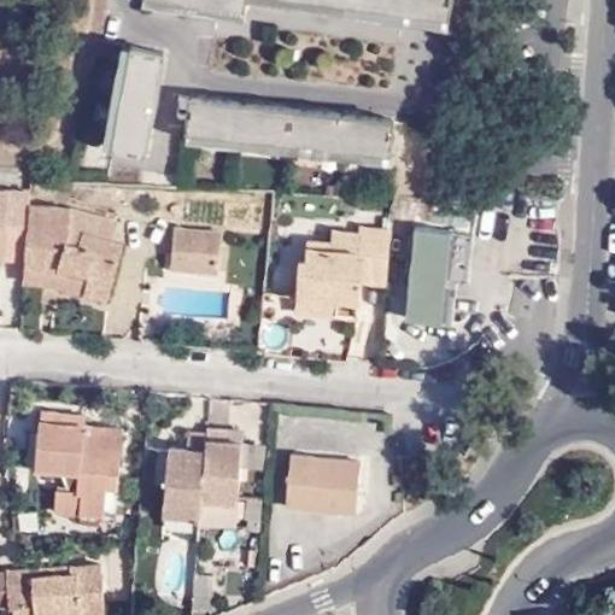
[(144,0),(142,5),(245,19),(246,7),(197,0),(144,0)]
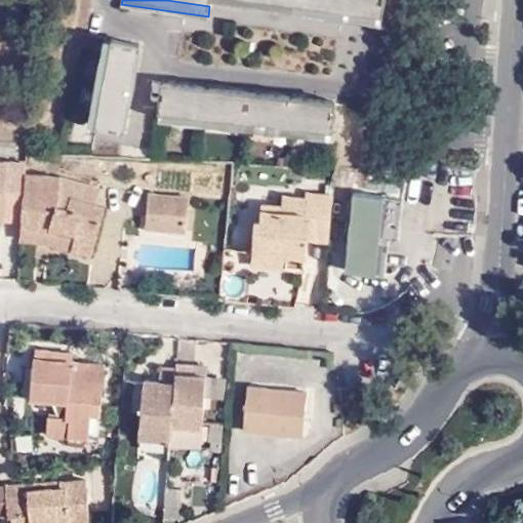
[(210,0),(284,0),(381,13),(383,0),(167,0),(209,6),(210,1),(210,0)]
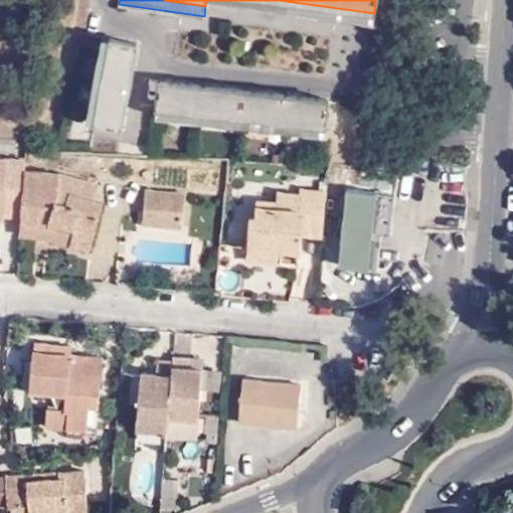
[(372,25),(374,13),(279,0),(206,0),(206,1),(372,25)]
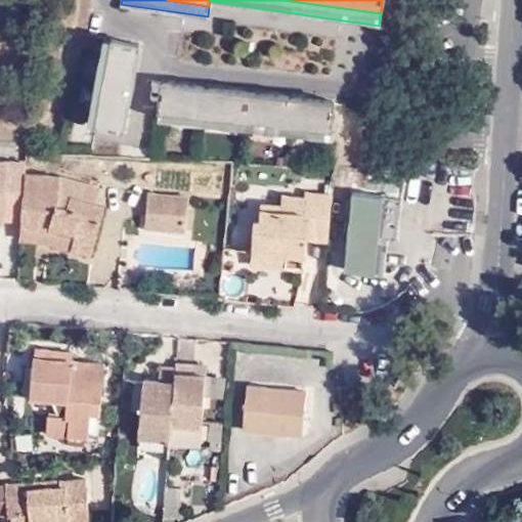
[(88,125),(97,127),(113,39),(104,38),(88,125)]
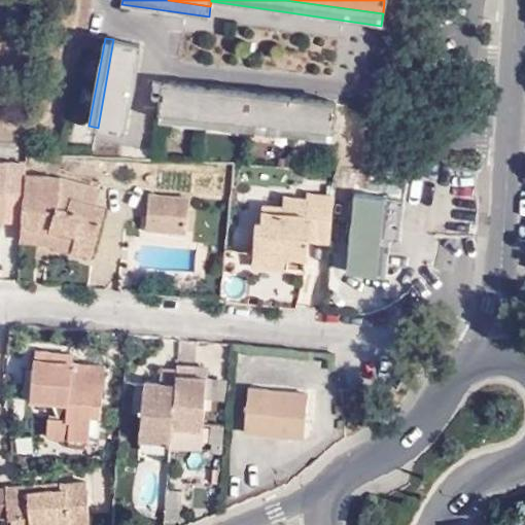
[(113,39),(98,128),(124,132),(139,44),(113,39)]
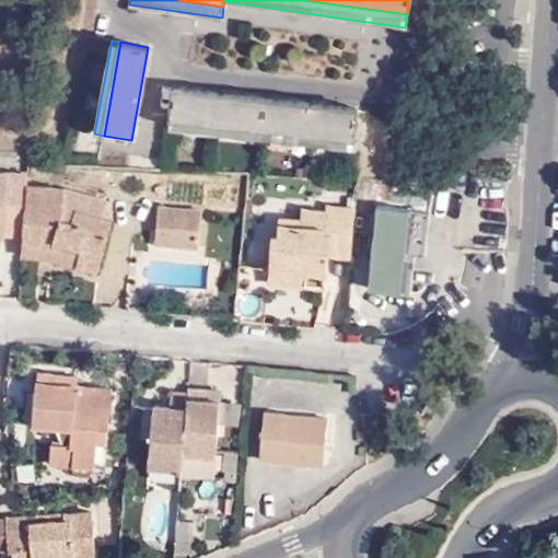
[(171,120),(352,140),(356,111),(174,91),(171,120)]
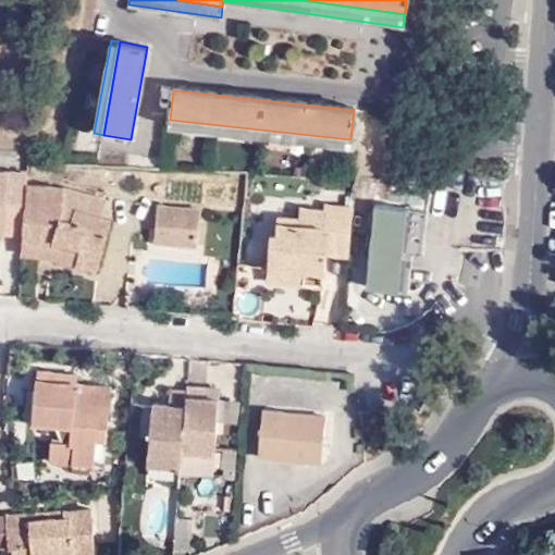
[(349,148),(350,139),(170,120),(170,128),(349,148)]
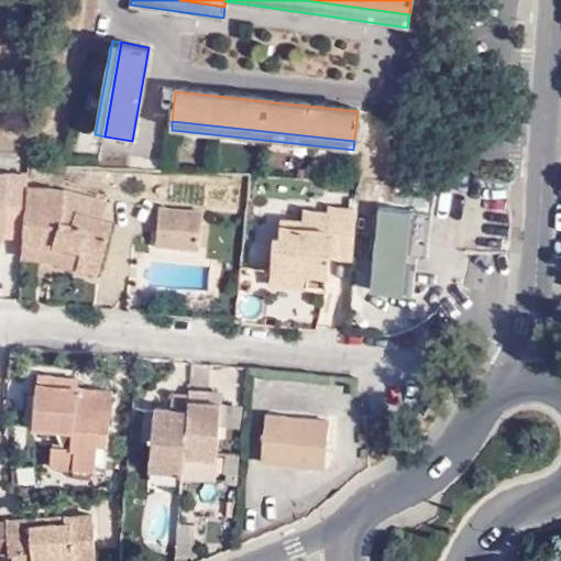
[(138,133),(140,157),(164,156),(162,131),(138,133)]
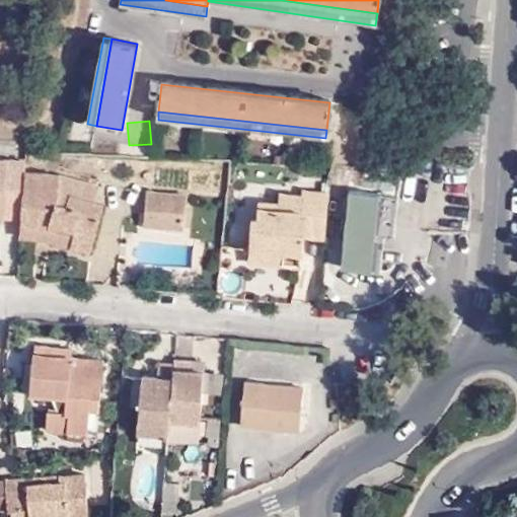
[(23,172),(24,163),(0,160),(0,225),(1,225),(1,220),(3,204),(20,206),(23,172)]
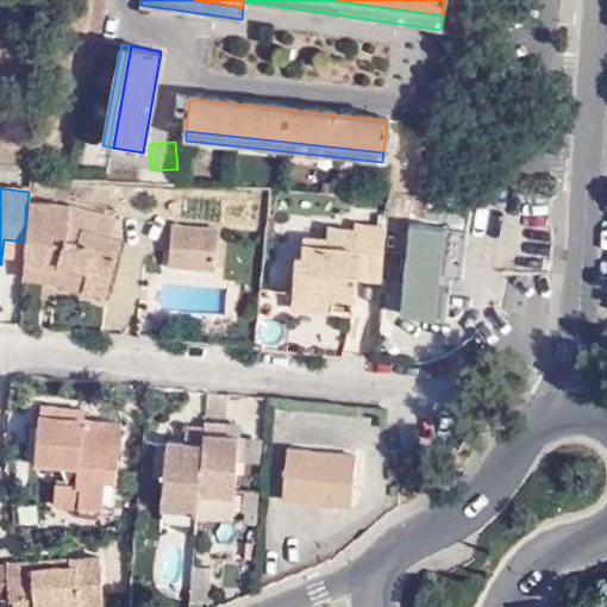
[(68,207),(27,202),(24,242),(23,261),(22,269),(54,271),(83,281),(80,292),(105,299),(121,239),(110,236),(116,219),(68,207)]
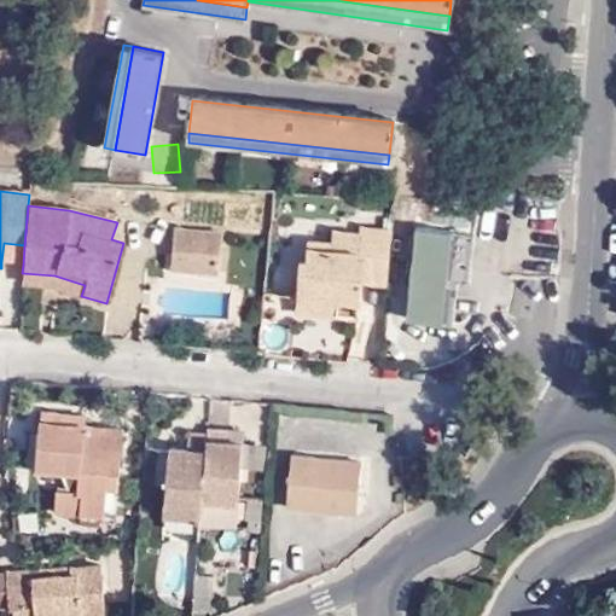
[(387,278),(391,230),(360,227),(360,233),(331,231),(330,242),(329,249),(307,247),(304,262),(300,261),(294,315),(356,321),(360,286),(358,285),(359,277),(387,278)]
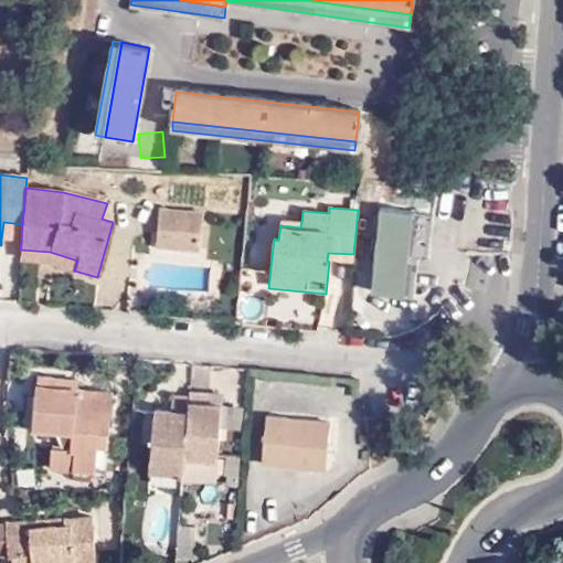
[(378,208),(372,258),(369,293),(412,298),(417,258),(428,259),(434,214),(378,208)]
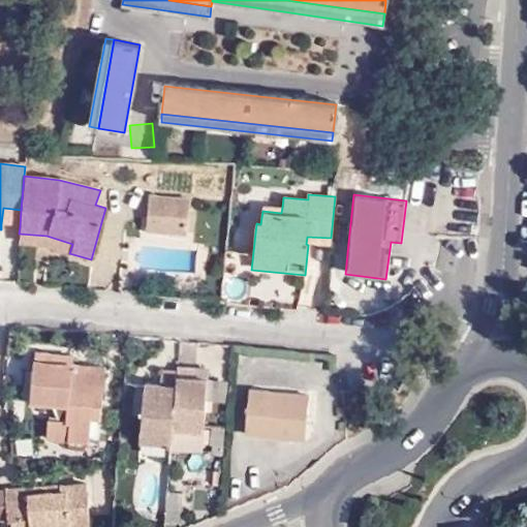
[(145,220),(187,224),(189,199),(148,195),(145,220)]
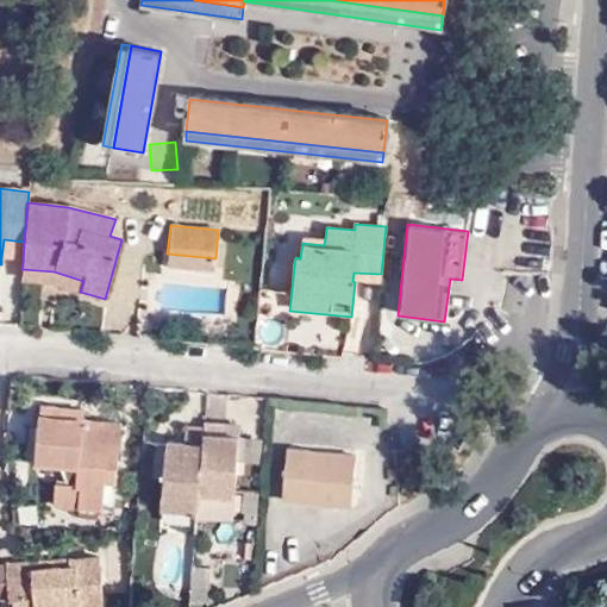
[(324,245),(325,238),(302,236),(302,243),(324,245)]
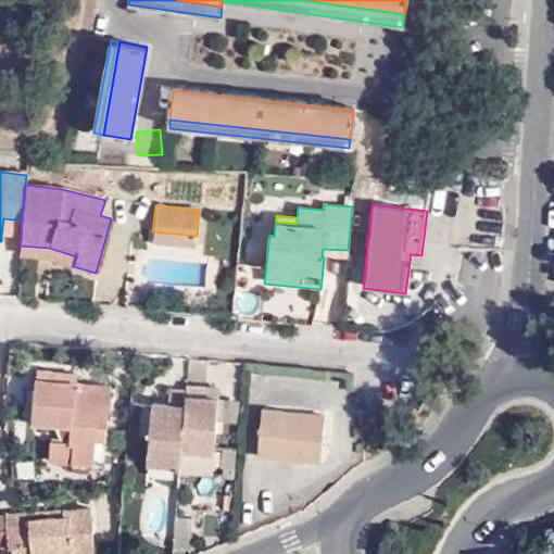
[(21,238),(22,221),(3,218),(1,236),(21,238)]
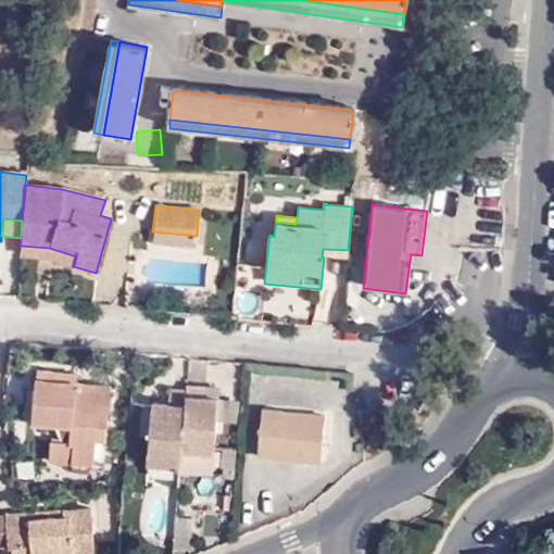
[(196,249),(197,236),(152,231),(151,244),(196,249)]
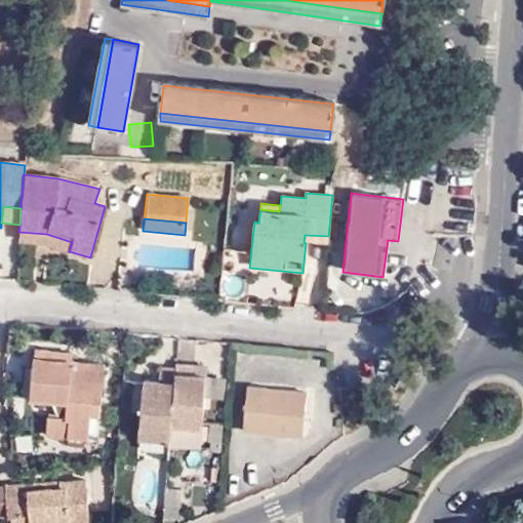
[(18,232),(17,242),(46,244),(69,251),(72,242),(46,234),(18,232)]
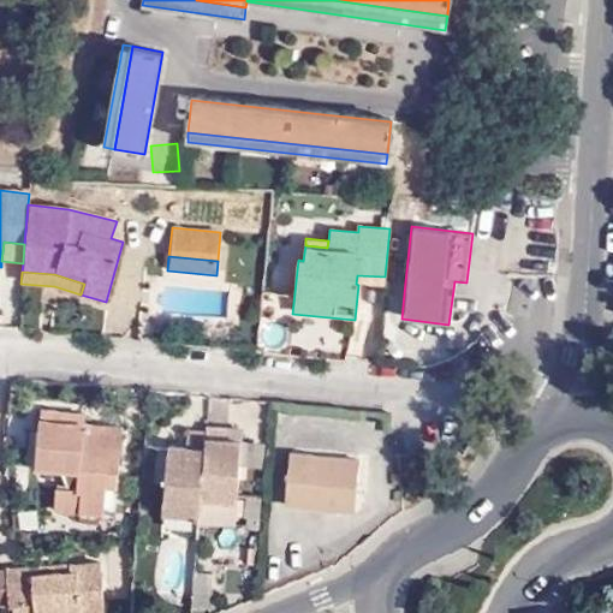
[(358,285),(384,286),(385,277),(357,275),(356,284),(358,285)]
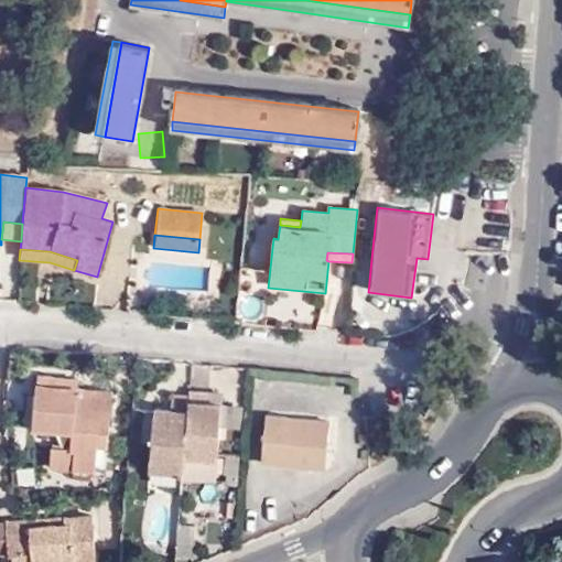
[(99,418),(101,391),(77,389),(78,380),(35,376),(31,430),(71,434),(69,451),(51,449),(49,469),(93,474),(95,447),(106,449),(109,419),(99,418)]
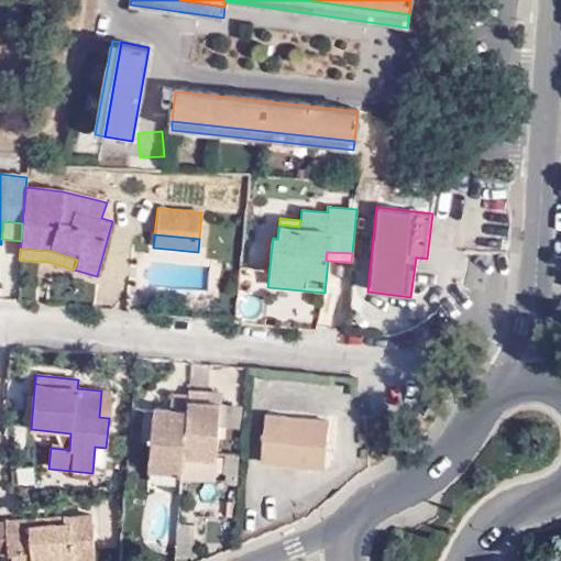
[(111,392),(101,391),(99,417),(109,418),(111,392)]
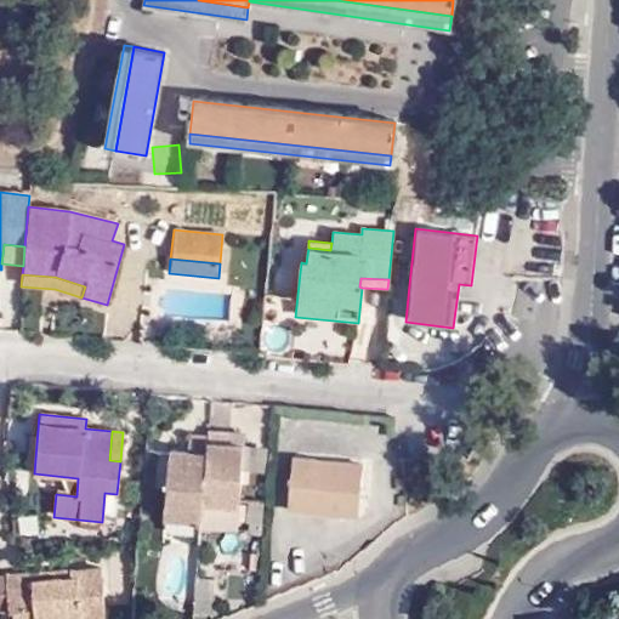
[(209,435),(202,505),(239,507),(242,470),(261,472),(262,447),(226,444),(227,432),(208,431),(209,435)]
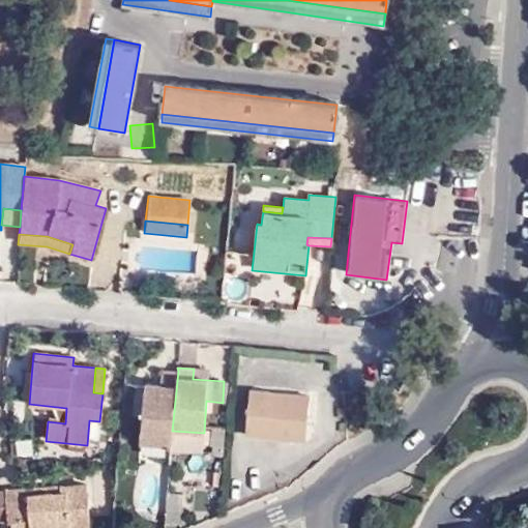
[(172,431),(178,371),(160,370),(159,384),(142,383),(139,443),(171,446),(172,431)]
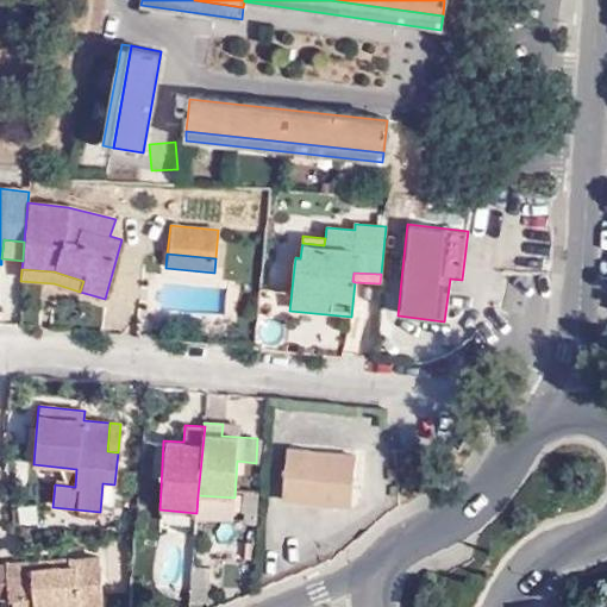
[(285,450),(280,502),(350,509),(355,456),(285,450)]
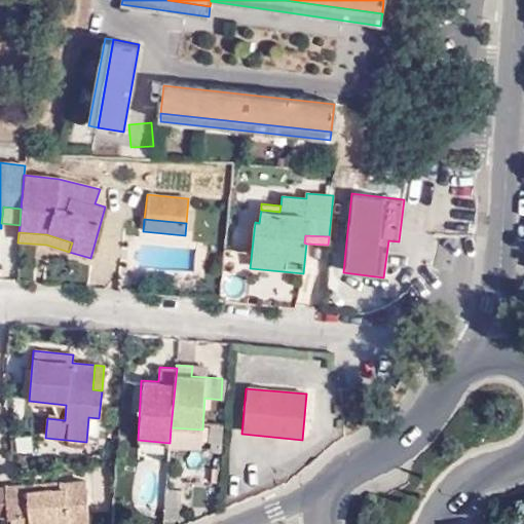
[(210,452),(220,453),(222,429),(213,427),(210,452)]
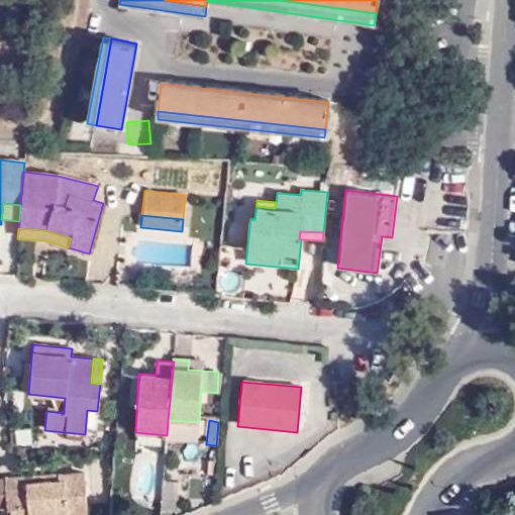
[(137,491),(151,492),(153,458),(139,457),(137,491)]
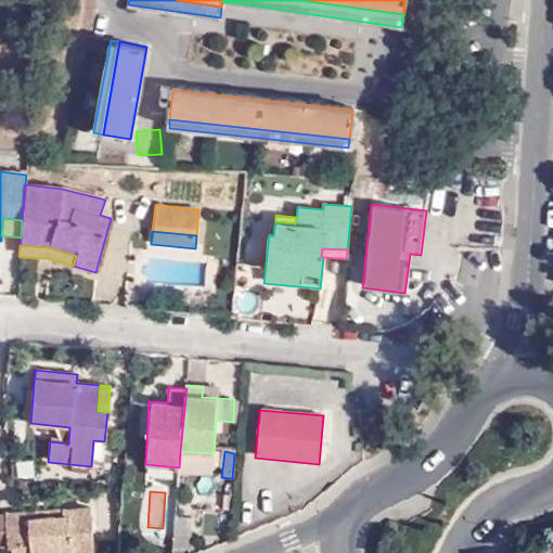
[(93,552),(90,509),(63,511),(63,516),(27,518),(27,512),(3,514),(7,547),(10,547),(10,552),(93,552)]
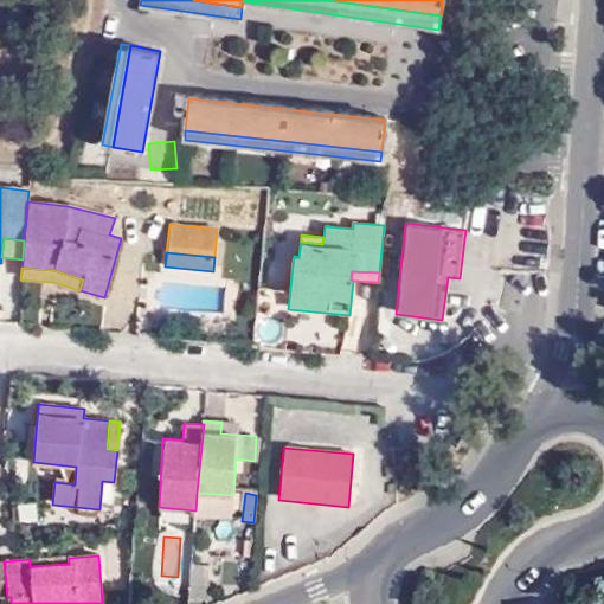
[(69,564),(69,558),(69,557),(30,559),(30,566),(69,564)]
